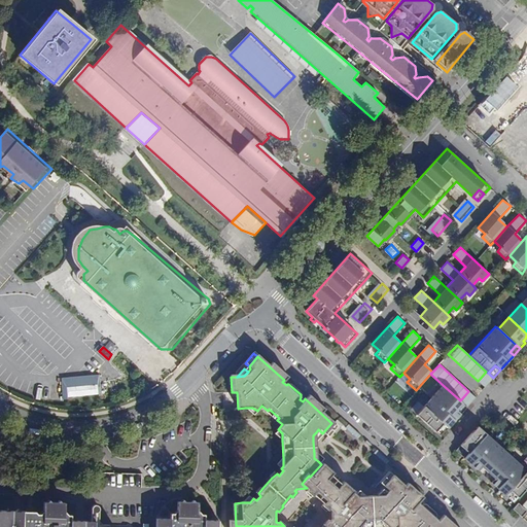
[(488,373),(486,372),(478,381),(485,387),(493,378),(488,373)]
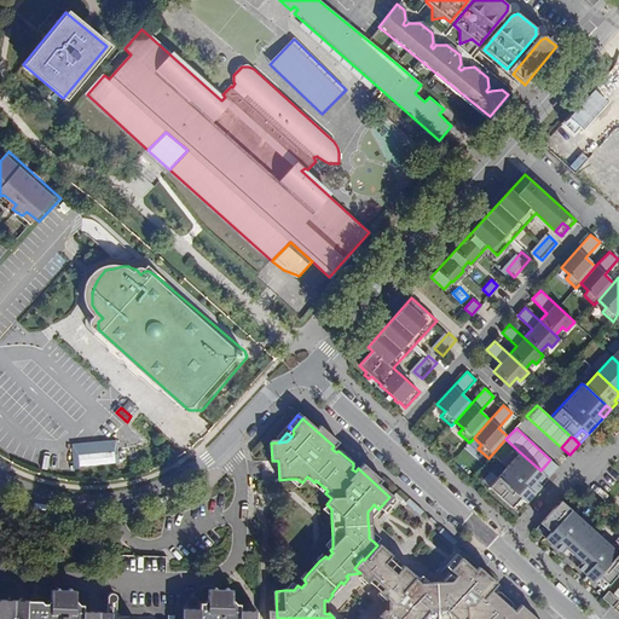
[(119,439),(73,444),(75,468),(121,463),(119,439)]
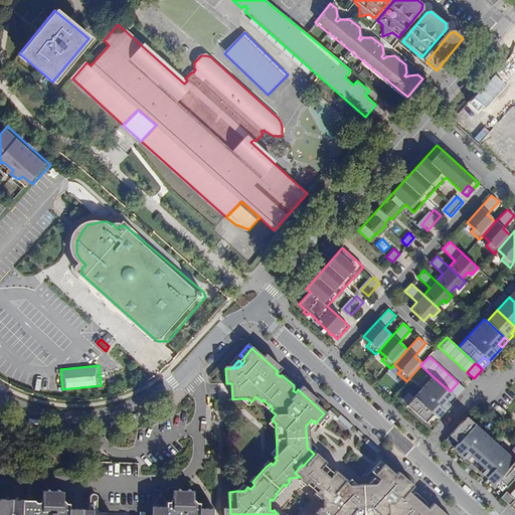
[(450,391),(433,376),(406,404),(424,422),(433,414),(438,418),(450,404),(446,400),(452,394),(450,391)]
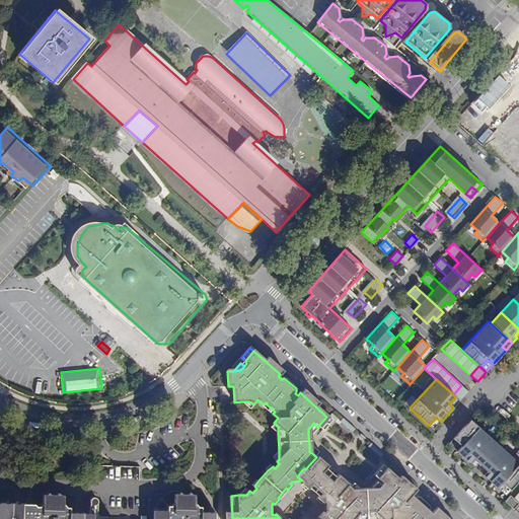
[(455,397),(459,400),(468,391),(461,385),(453,394),(455,397)]
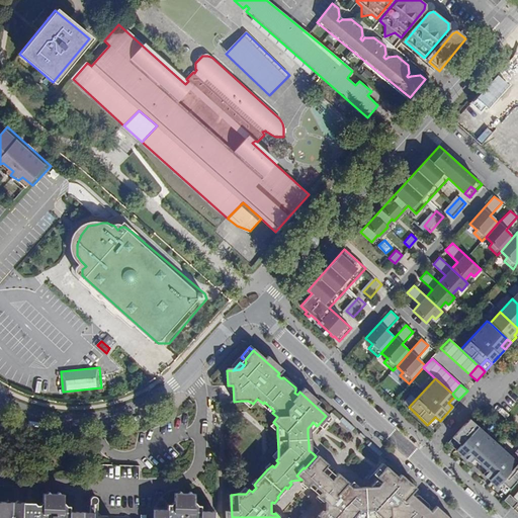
[(448,403),(452,407),(458,400),(454,397),(448,403)]
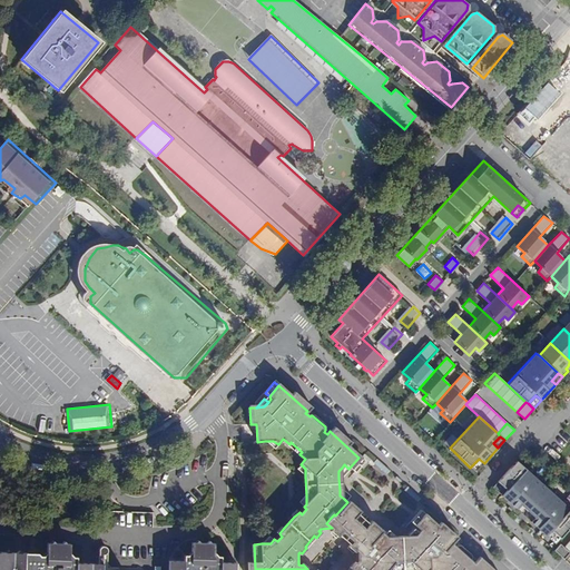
[(302,452),(291,442),(290,444),(287,446),(297,455),(300,454),(302,452)]
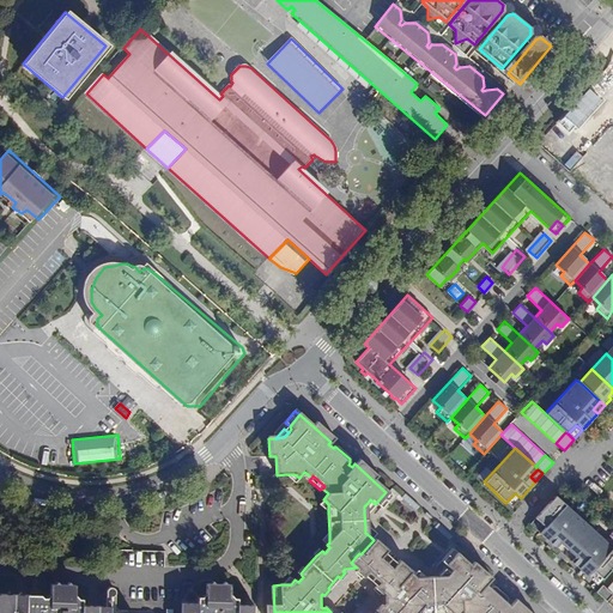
[(381,508),(390,496),(386,492),(375,504),(381,508)]
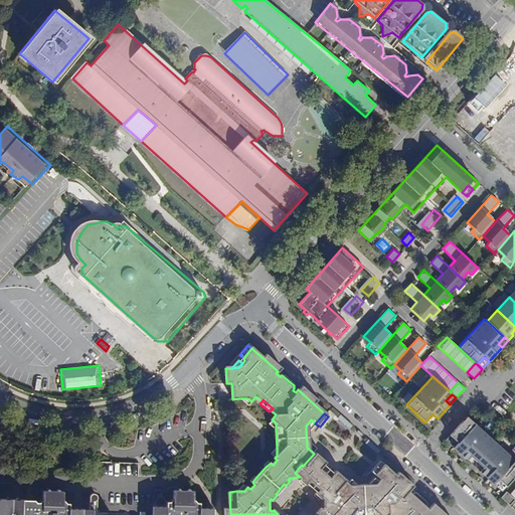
[(433,414),(424,422),(430,426),(438,418),(433,414)]
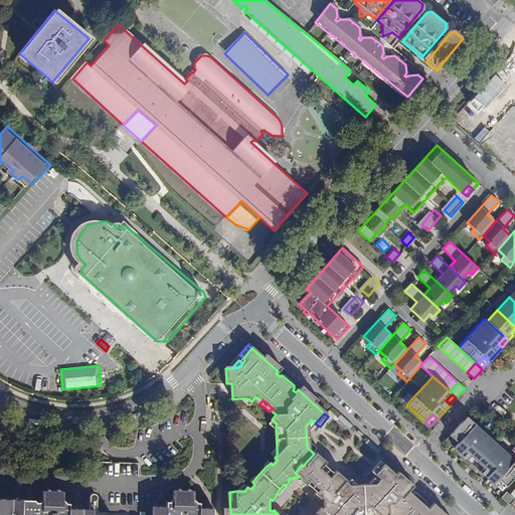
[(477,462),(495,442),(467,416),(450,436),(458,443),(453,448),(467,460),(471,456),(477,462)]
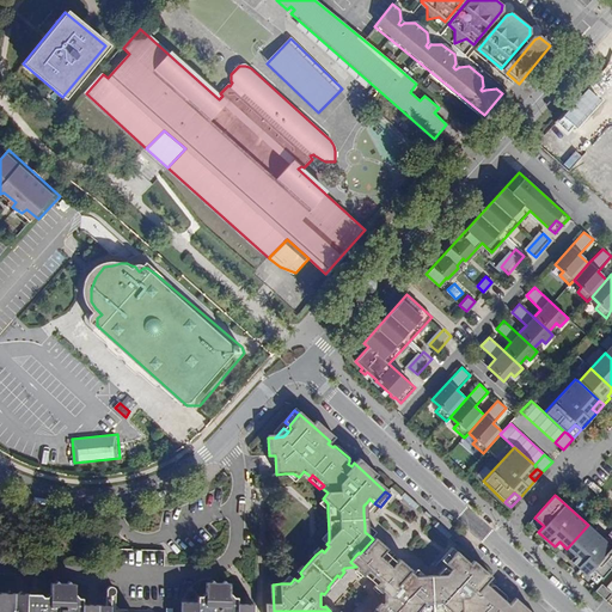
[(544,526),(534,518),(528,522),(538,532),(544,526)]
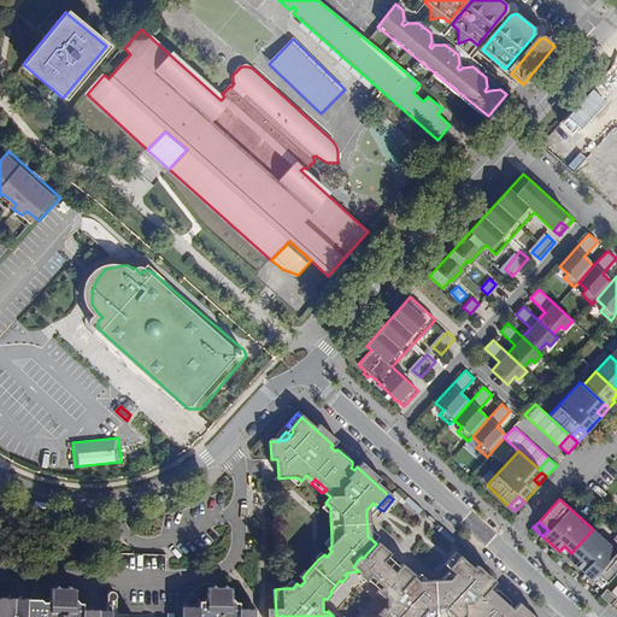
[(606,583),(616,570),(616,551),(593,529),(571,553),(579,560),(575,564),(591,580),(597,574),(606,583)]
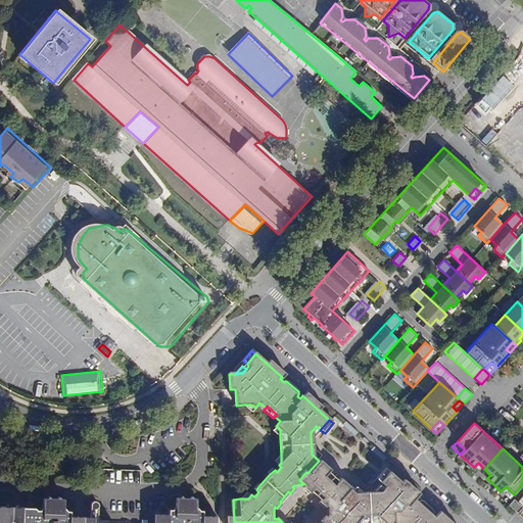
[(299,480),(304,484),(304,488),(308,491),(319,501),(324,505),(327,505),(332,510),(339,502),(338,500),(348,488),(350,490),(353,486),(355,483),(348,477),(342,484),(331,474),(338,468),(327,459),(316,471),(314,469),(305,479),(303,475),(299,480)]
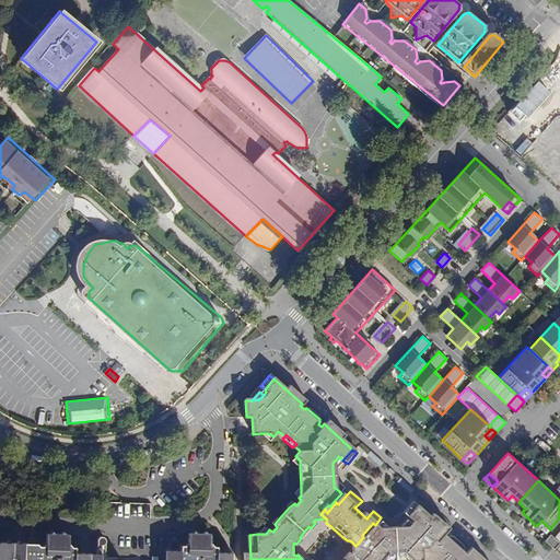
[(514,506),(518,502),(512,496),(508,500),(514,506)]
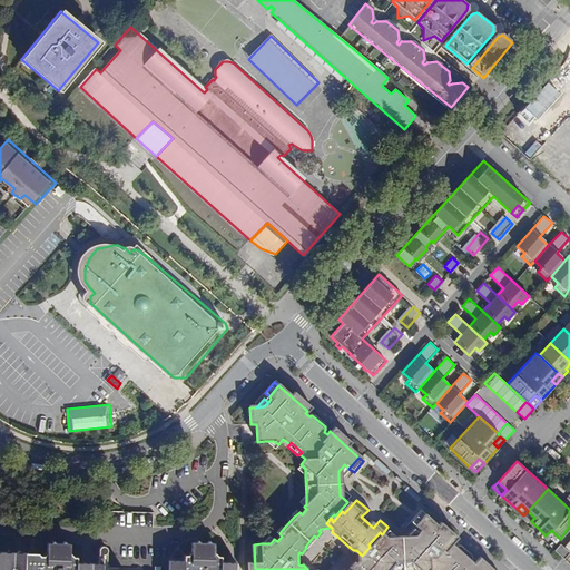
[(413,527),(423,516),(419,511),(409,522),(413,527)]
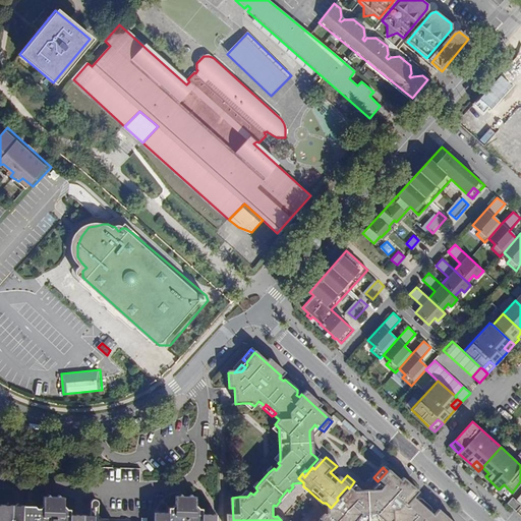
[(478,471),(485,476),(488,473),(482,467),(478,471)]
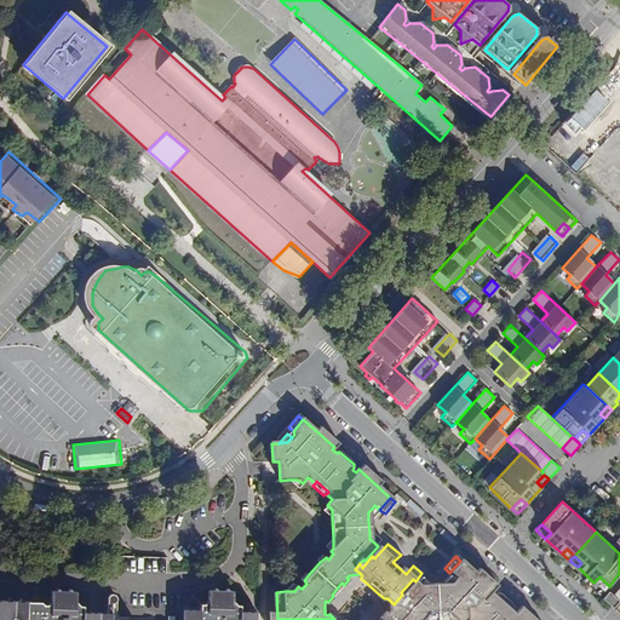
[(492,587),(460,561),(449,573),(454,577),(452,580),(448,584),(440,585),(428,585),(420,585),(415,581),(413,579),(401,592),(402,595),(394,604),(388,598),(389,610),(386,613),(384,610),(379,616),(382,618),(379,619),(463,619),(465,618),(466,619),(528,619),(517,609),(512,613),(510,610),(511,609),(511,604),(498,593),(494,593),(492,593),(489,591),(492,587)]
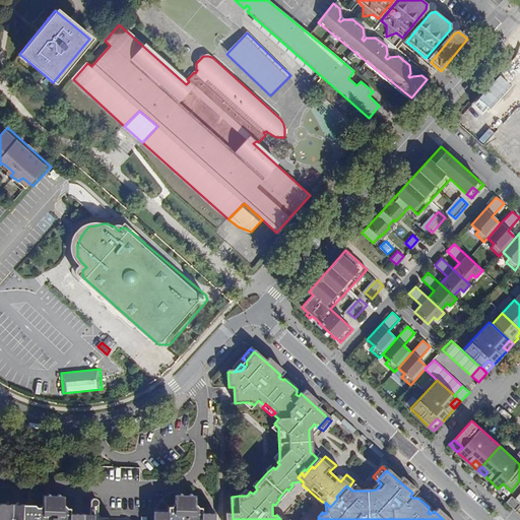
[(506,496),(511,492),(503,483),(498,489),(506,496)]
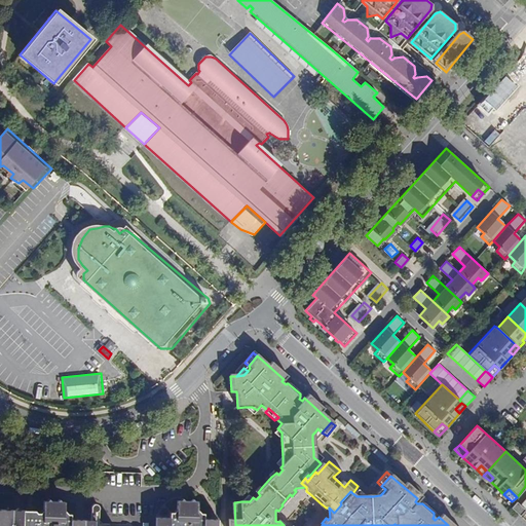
[(50,500),(48,496),(46,501),(42,500),(41,511),(38,513),(35,513),(34,525),(113,525),(114,524),(102,522),(98,519),(98,509),(97,503),(96,502),(94,502),(91,502),(90,503),(89,508),(89,513),(89,518),(84,520),(71,520),(71,517),(64,510),(65,501),(50,500)]
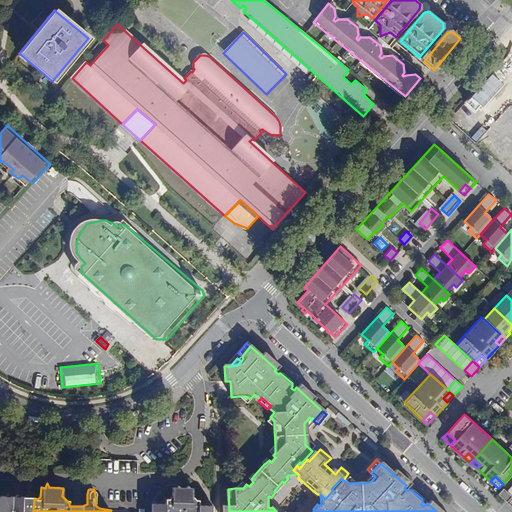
[(193,487),(172,487),(172,499),(165,498),(165,504),(151,503),(150,511),(199,511),(199,505),(198,505),(192,505),(192,500),(193,487)]
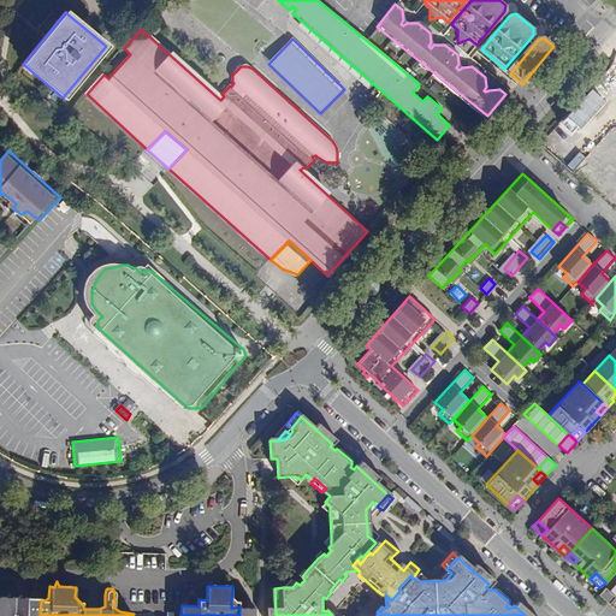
[(615,597),(605,588),(599,596),(610,604),(615,597)]
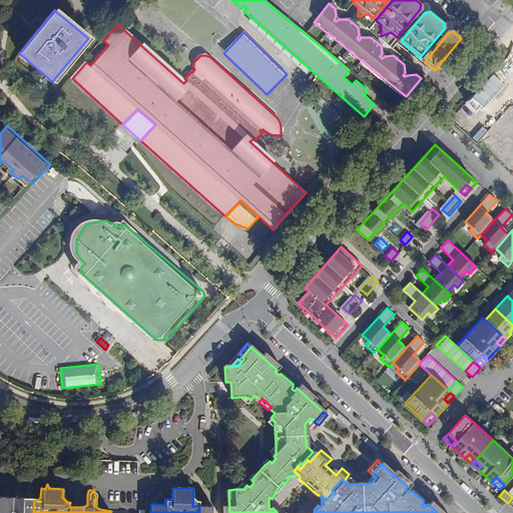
[(0,512),(20,512),(21,496),(0,495),(0,512)]
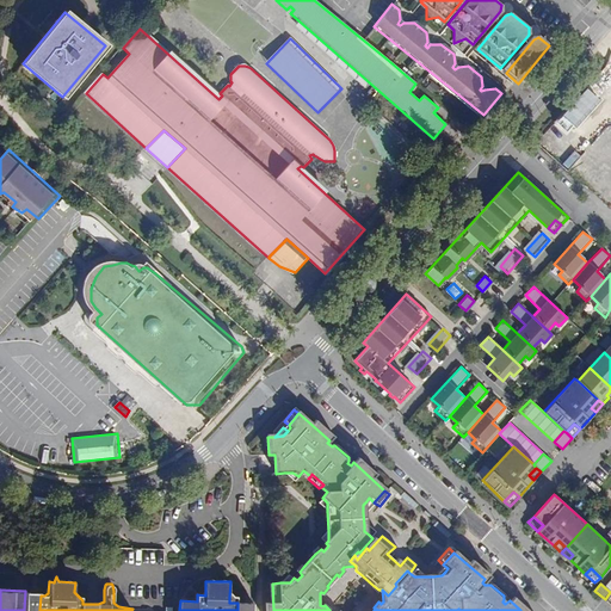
[(39,610),(41,596),(38,592),(25,591),(24,610),(39,610)]
